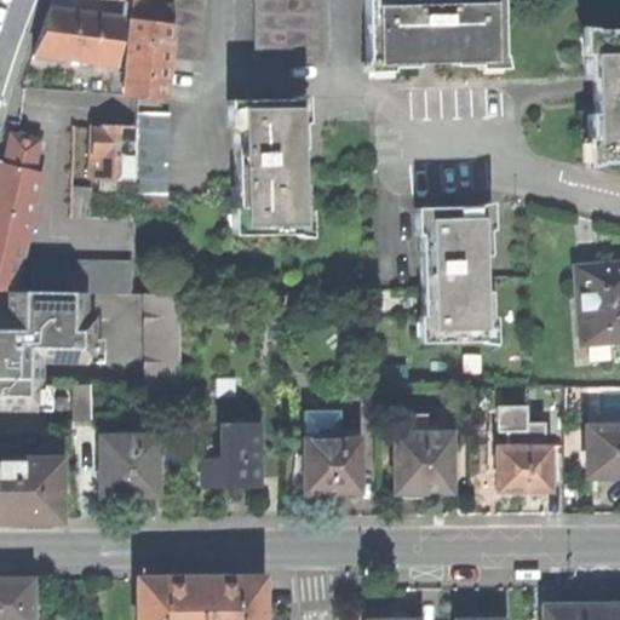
[(173,26),(171,56),(201,58),(207,0),(176,0),(176,9),(173,26)]
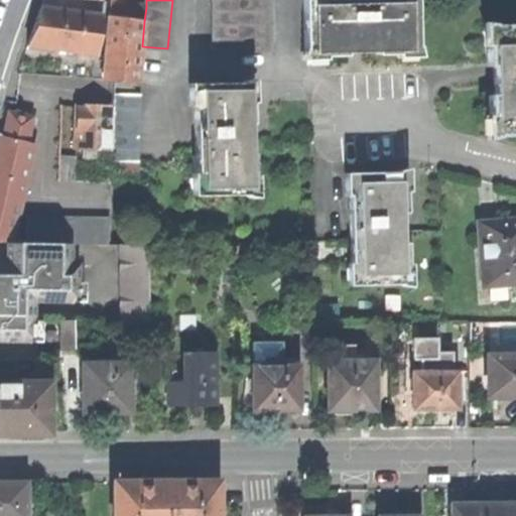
[(238,50),(238,0),(212,0),(212,50),(238,50)]
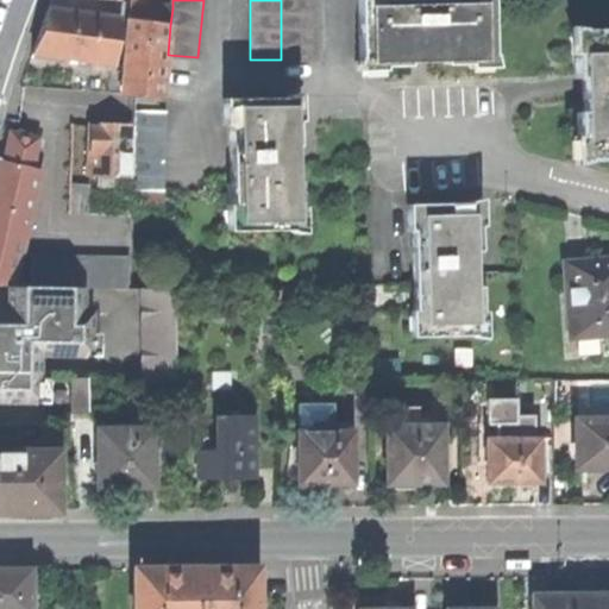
[(281,0),(281,60),(313,60),(312,0),(281,0)]
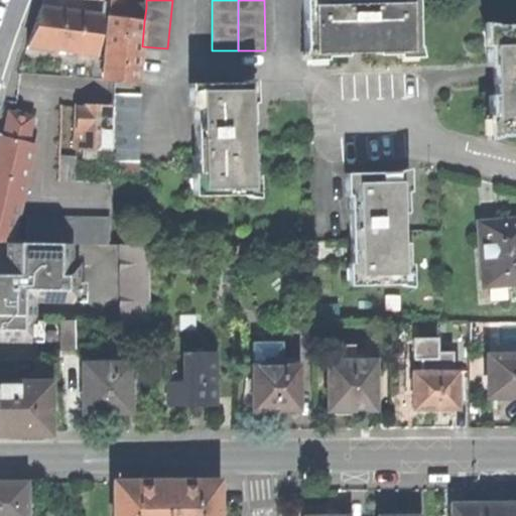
[(302,0),(304,48),(324,47),(324,55),(347,54),(346,49),(359,48),(376,48),(376,54),(398,53),(398,46),(416,45),(414,0),(302,0)]
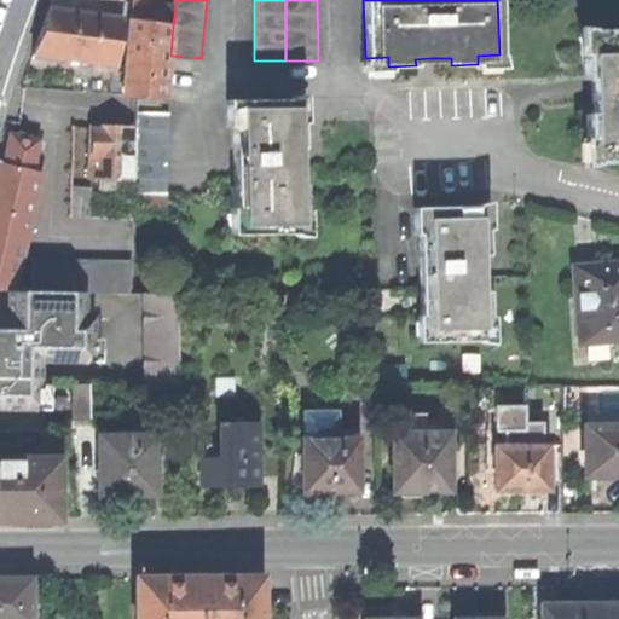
[(143,21),(145,5),(119,1),(116,17),(121,18),(129,19),(143,21)]
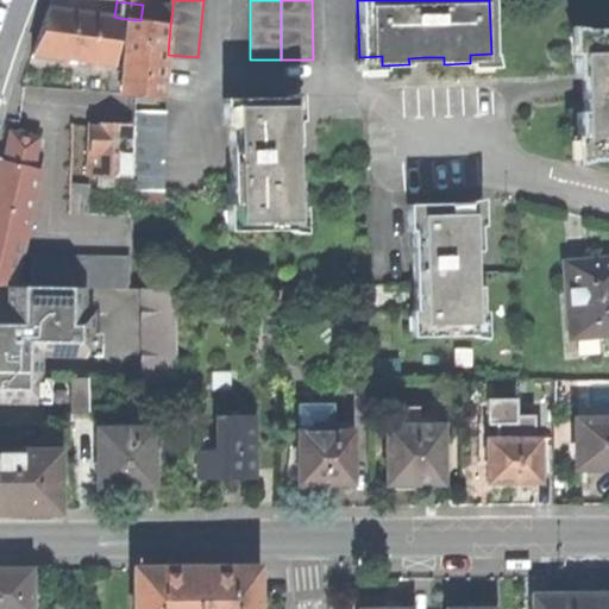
[(173,8),(143,5),(140,20),(170,25),(173,8)]
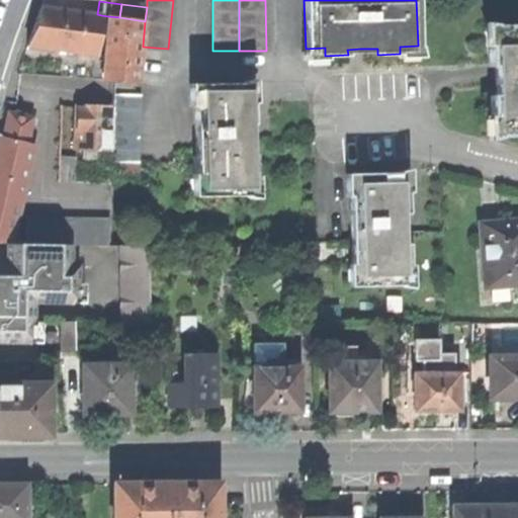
[(34,26),(25,52),(96,55),(101,15),(97,14),(41,7),(34,26)]
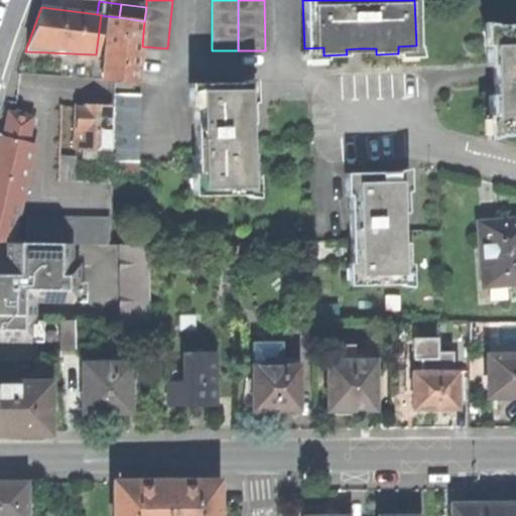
[(138,82),(142,46),(144,21),(119,17),(108,16),(105,56),(103,80),(138,82)]
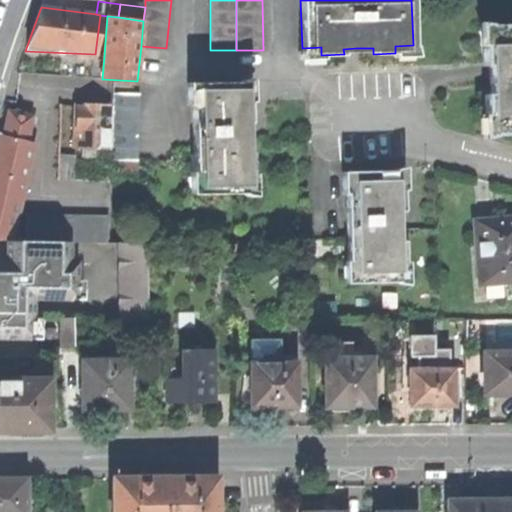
[(493,117),(494,136),(511,135),(511,25),(490,26),(490,45),(484,45),(484,61),(484,66),(491,66),(492,95),(486,95),(486,117),(493,117)]
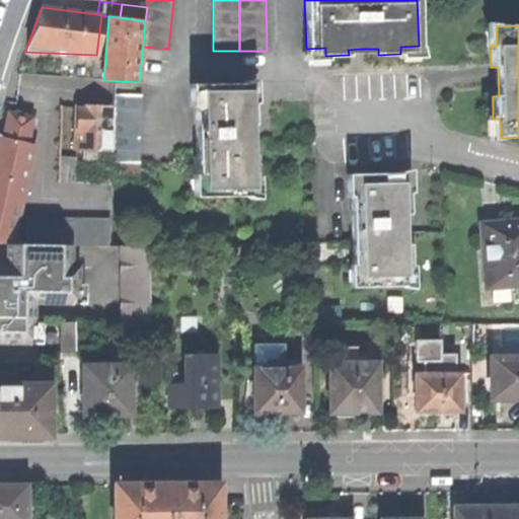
[(193,172),(193,197),(247,196),(247,177),(254,177),(253,158),(253,154),(248,154),(248,143),(248,139),(247,124),(252,124),(251,101),(244,102),(244,82),(190,83),(190,105),(195,105),(197,168),(197,172),(193,172)]
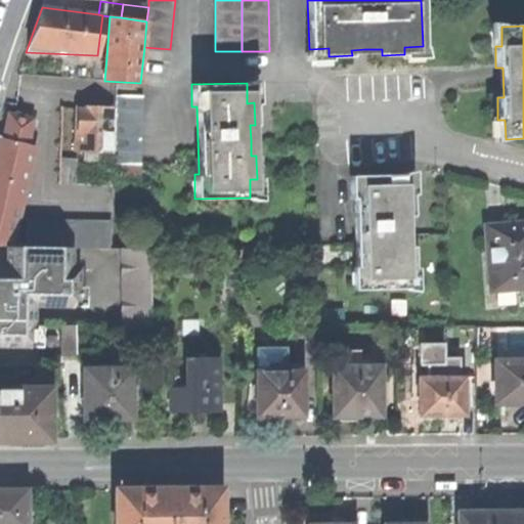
[(117,94),(115,164),(142,165),(143,95),(117,94)]
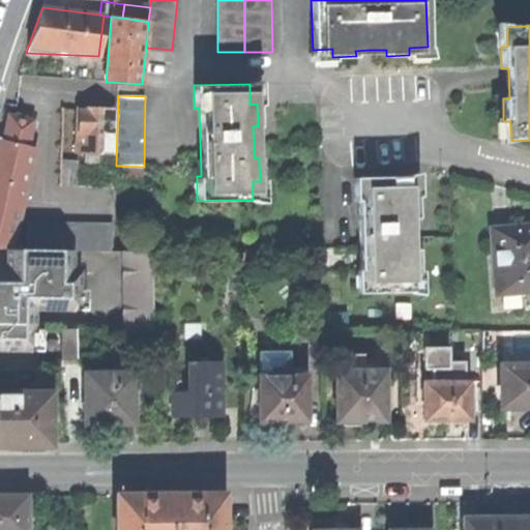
[(12,105),(11,115),(32,119),(33,106),(12,105)]
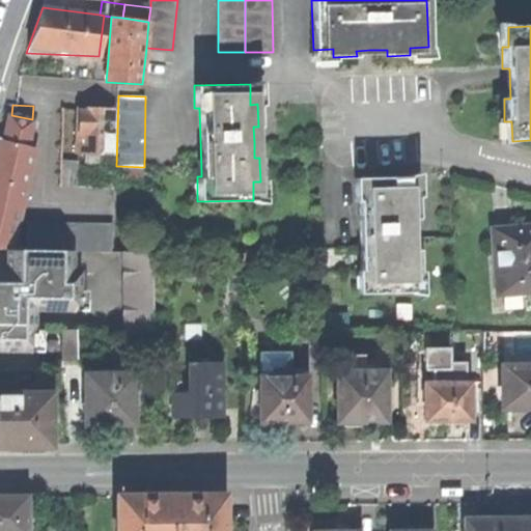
[(78,151),(86,151),(99,151),(114,152),(115,111),(96,110),(79,110),(78,151)]
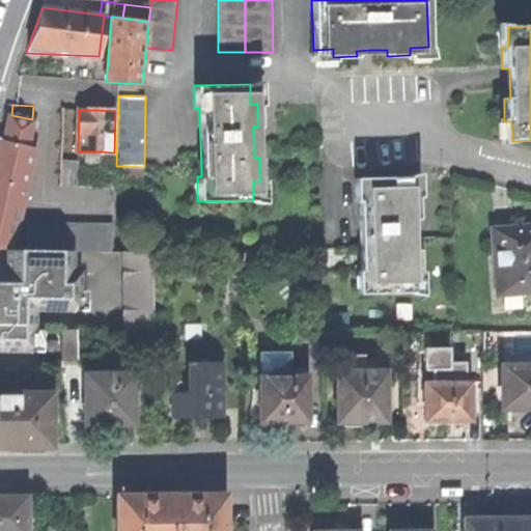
[(8,115),(2,142),(30,148),(34,120),(32,119),(11,115),(8,115)]
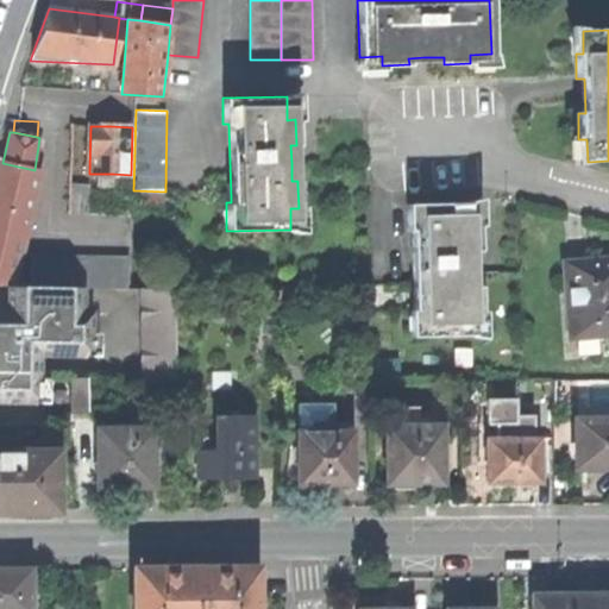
[(39,171),(35,170),(2,163),(0,162),(0,286),(7,287),(12,287),(39,171)]
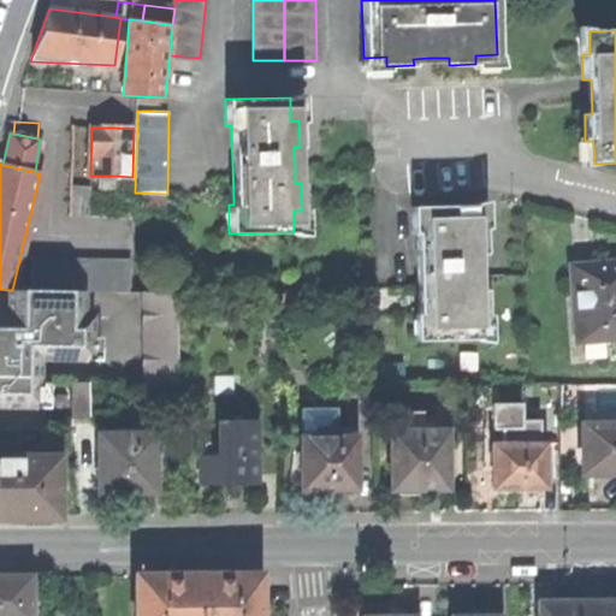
[(100,176),(100,188),(114,188),(114,176),(100,176)]
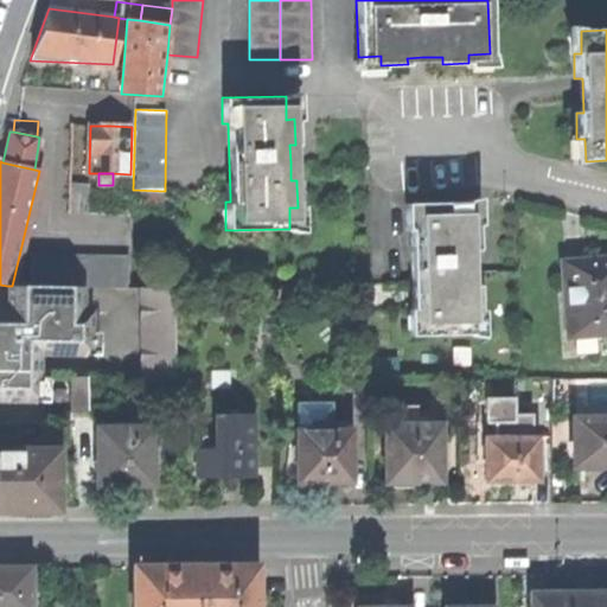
[(71,190),(71,211),(91,211),(91,195),(71,190)]
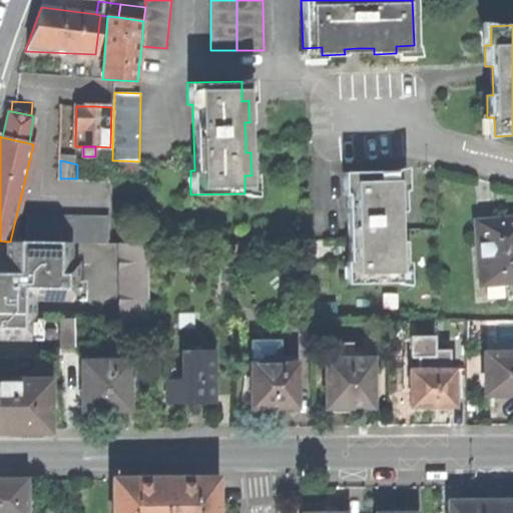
[(112,173),(138,174),(139,167),(139,161),(112,160),(112,173)]
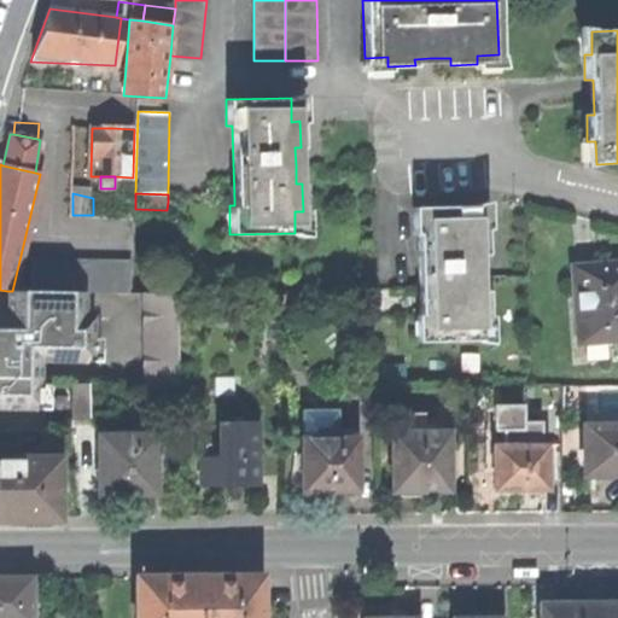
[(415,315),(417,343),(481,340),(481,319),(488,319),(487,292),(481,292),(479,255),(485,255),(484,228),(477,229),(476,205),(441,207),(412,208),(413,234),(417,234),(419,315),(415,315)]
